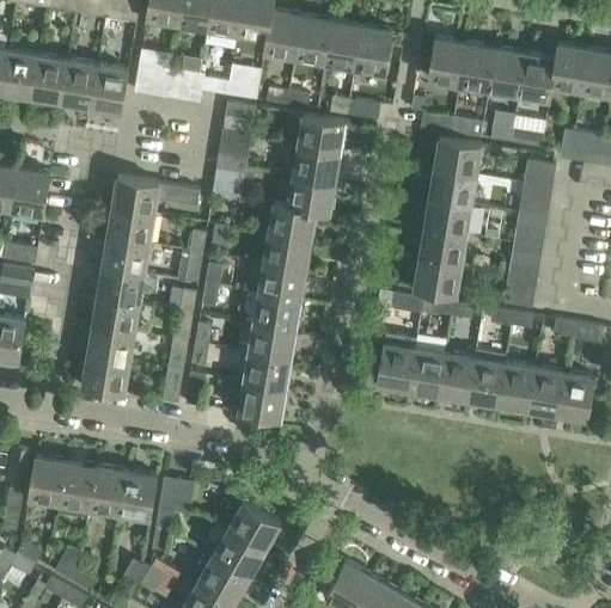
[(71,12),(72,0),(57,0),(56,10),(71,12)]
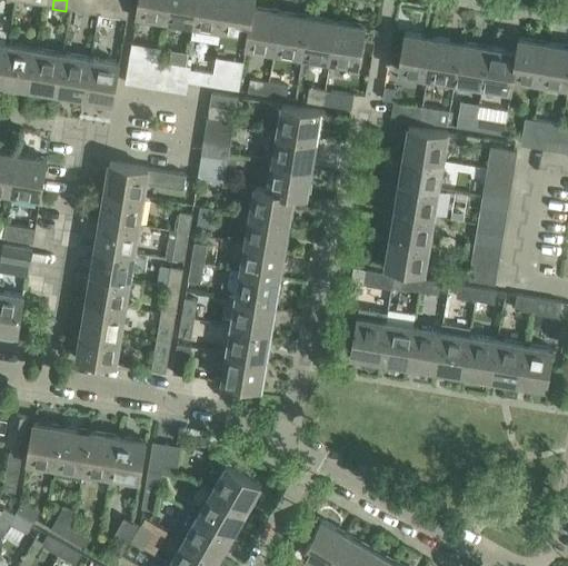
[(77,12),(79,0),(67,0),(66,11),(77,12)]
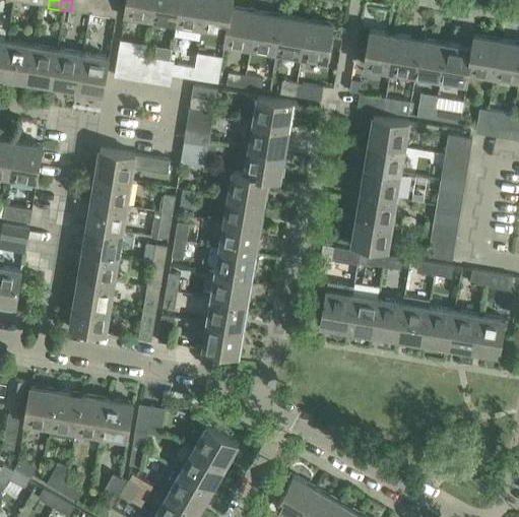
[(81,13),(83,0),(72,0),(70,11),(81,13)]
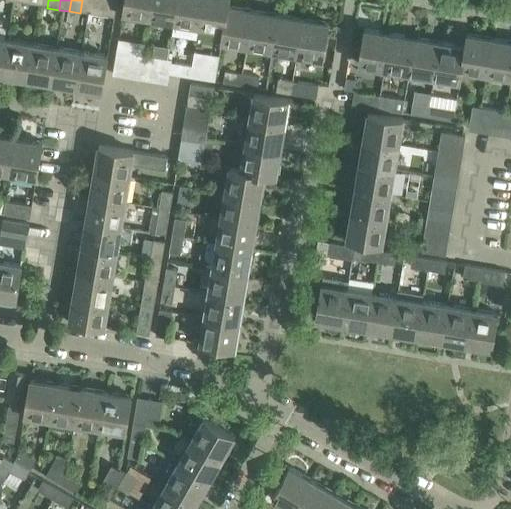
[(91,15),(93,0),(82,0),(80,13),(91,15)]
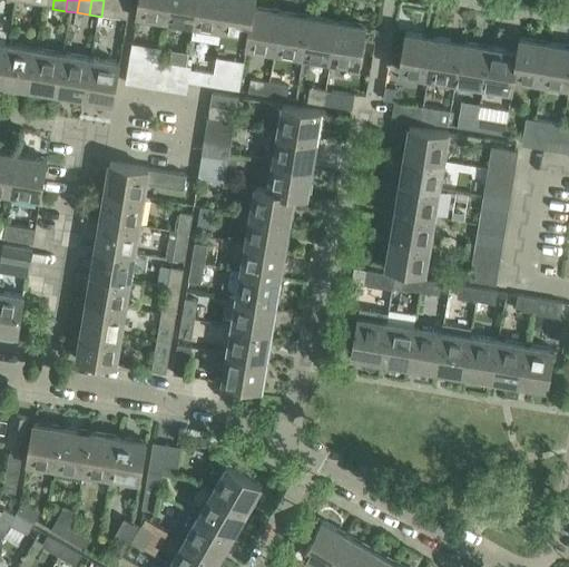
[(114,19),(116,0),(104,0),(101,17),(114,19)]
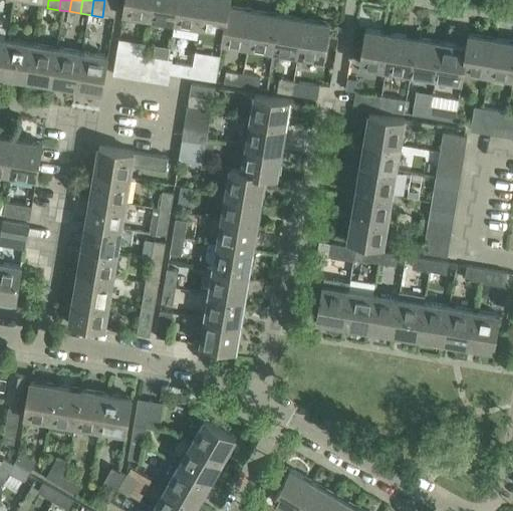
[(116,0),(104,0),(102,17),(114,19),(116,0)]
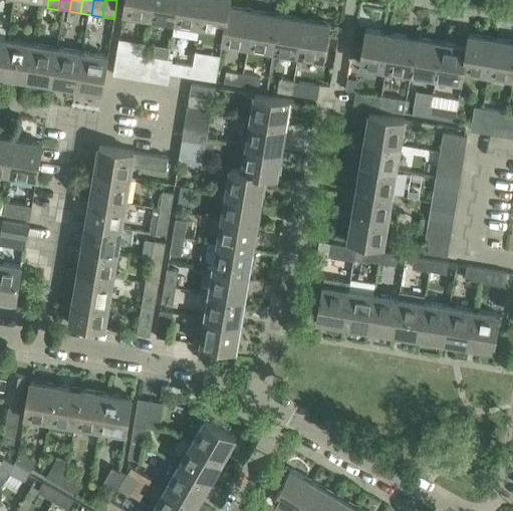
[(148,19),(151,0),(124,0),(122,15),(148,19)]
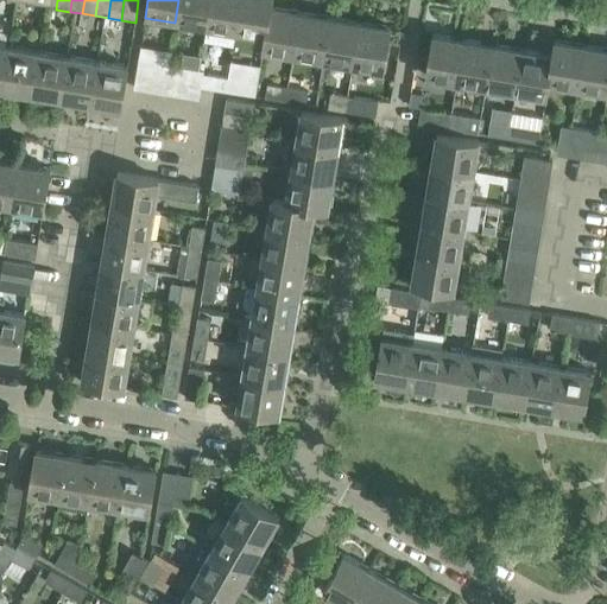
[(204,27),(209,0),(178,0),(175,23),(204,27)]
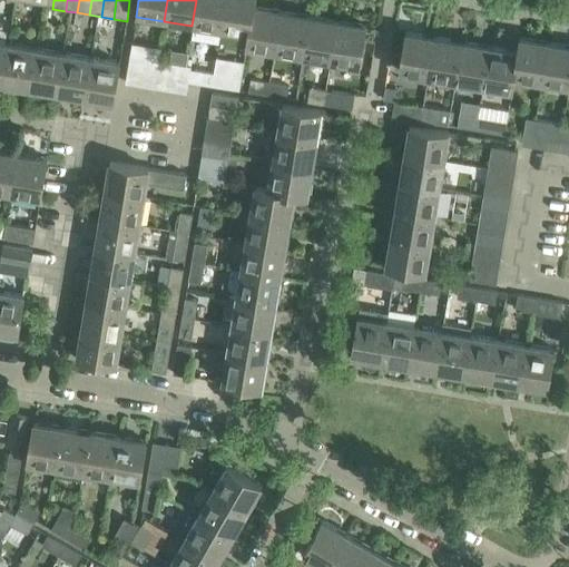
[(219,31),(224,0),(196,0),(192,26),(219,31)]
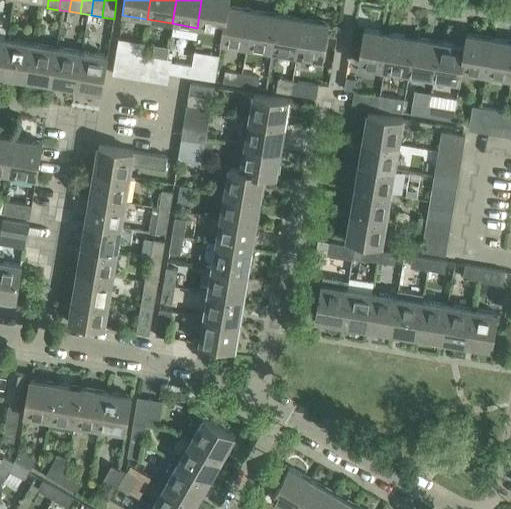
[(228,0),(201,0),(197,28),(222,32),(223,32),(227,8),(228,0)]
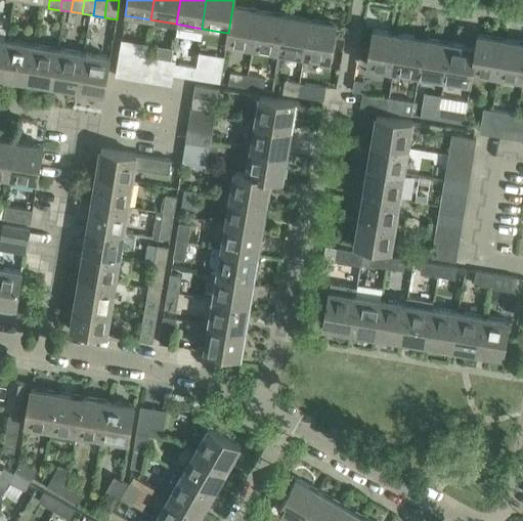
[(252,49),(258,12),(232,8),(228,33),(227,33),(225,44),(252,49)]
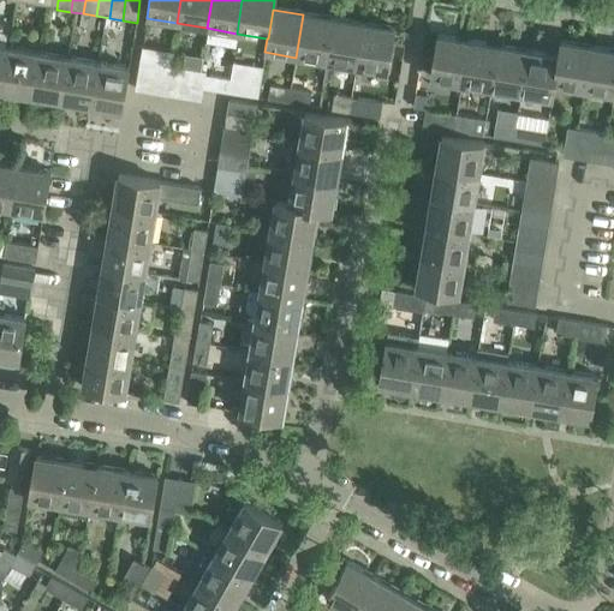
[(327,63),(333,21),(303,15),(296,58),(327,63)]
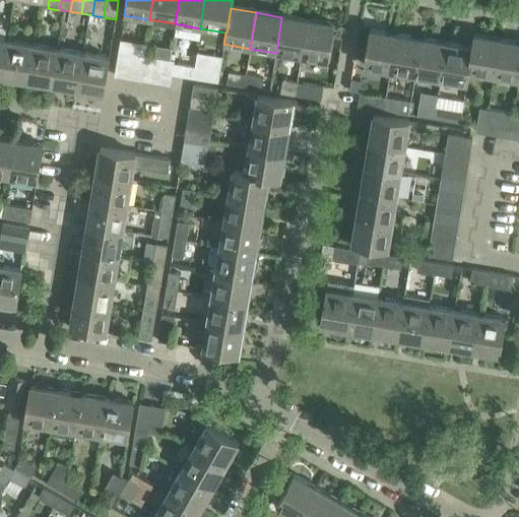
[(301,57),(307,21),(281,17),(276,53),(301,57)]
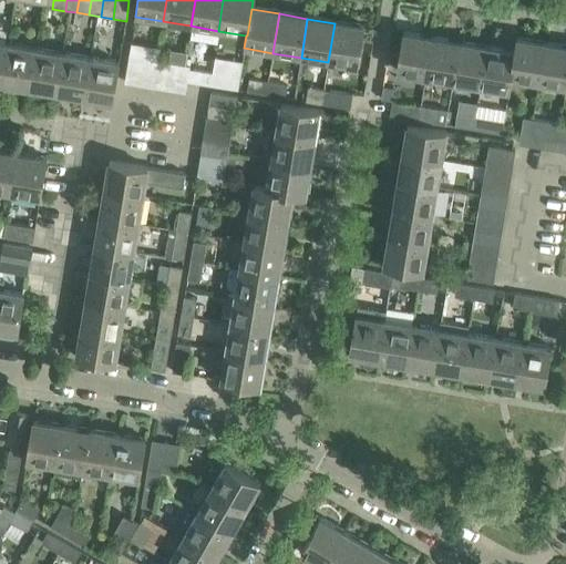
[(363,28),(335,23),(328,62),(357,67),(363,28)]
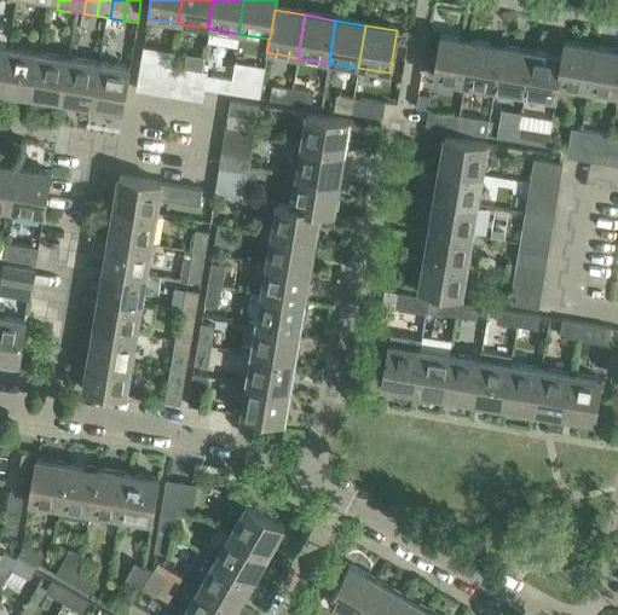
[(465,86),(472,42),(440,38),(433,80),(465,86)]
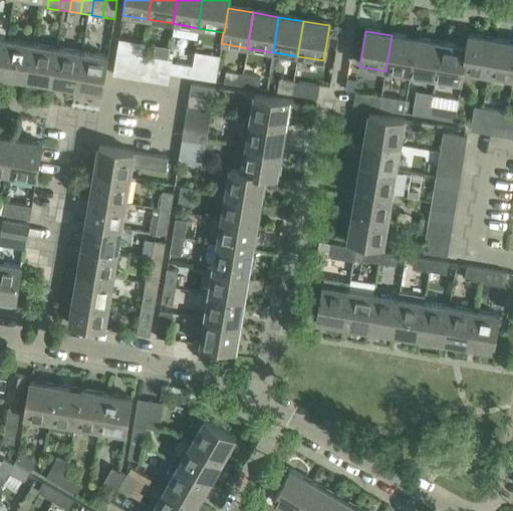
[(410,75),(416,39),(392,35),(386,71),(410,75)]
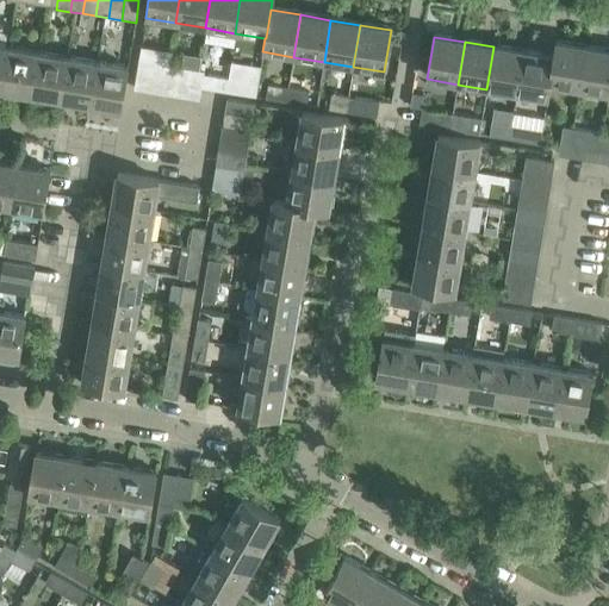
[(579,89),(586,48),(555,43),(553,57),(548,85),(551,85),(579,89)]
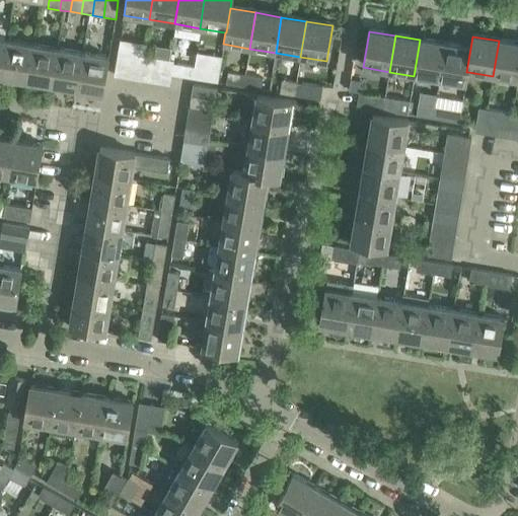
[(439,80),(445,44),(420,40),(414,76),(439,80)]
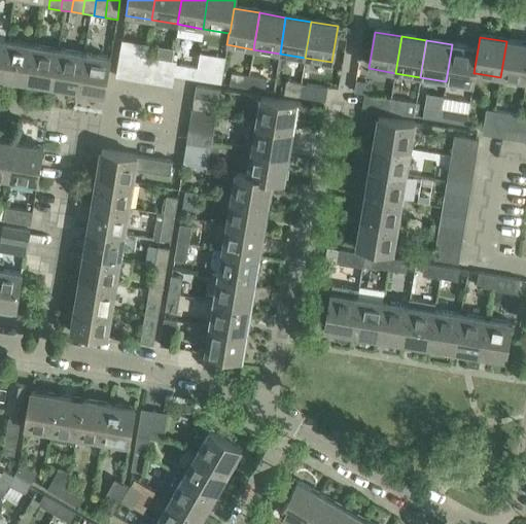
[(525,81),(525,44),(506,41),(500,77),(525,81)]
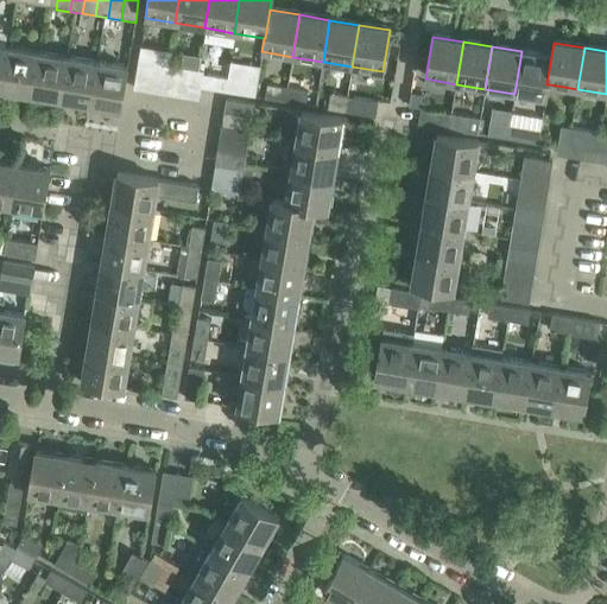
[(30,96),(37,53),(7,49),(0,90),(30,96)]
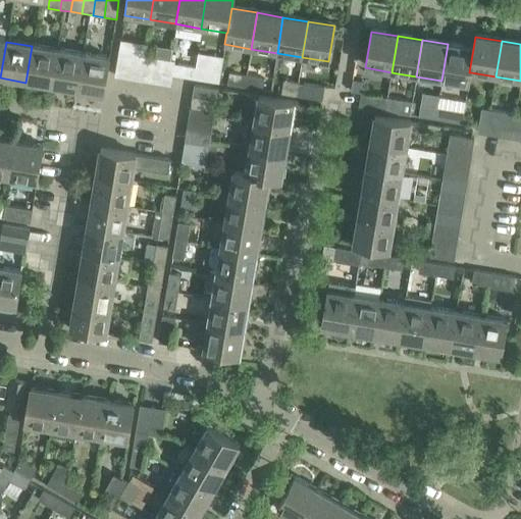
[(469,72),(473,49),(448,44),(441,81),(469,85),(471,72),(469,72)]
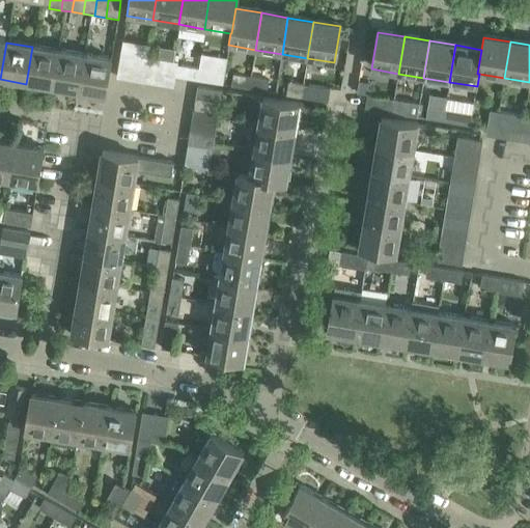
[(52,88),(58,51),(32,47),(26,84),(52,88)]
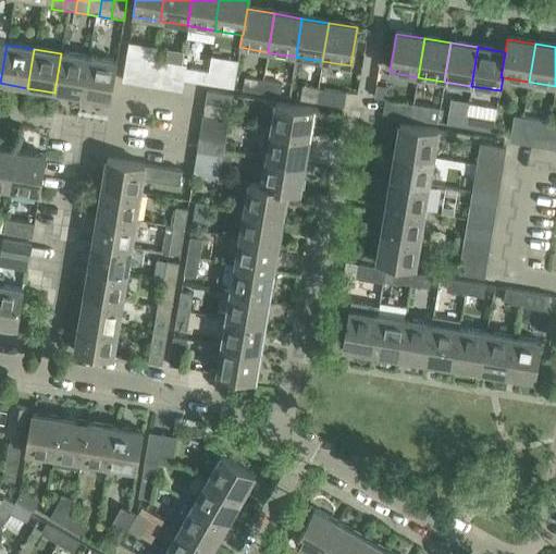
[(81,97),(87,58),(61,53),(54,93),(81,97)]
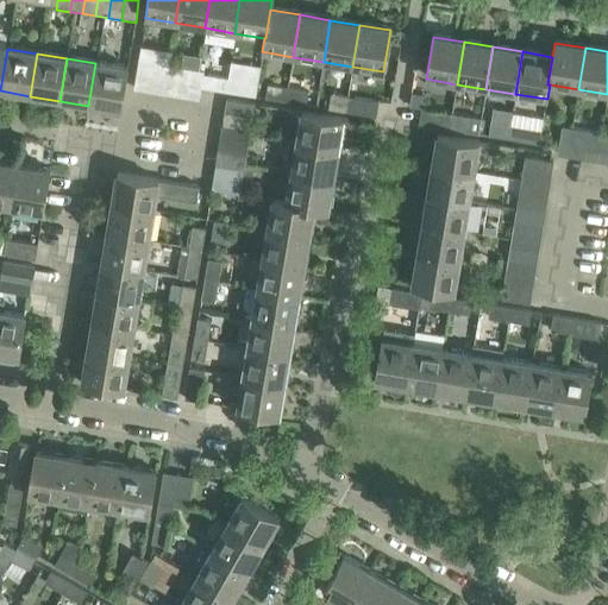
[(120,111),(124,89),(127,69),(95,63),(88,106),(120,111)]
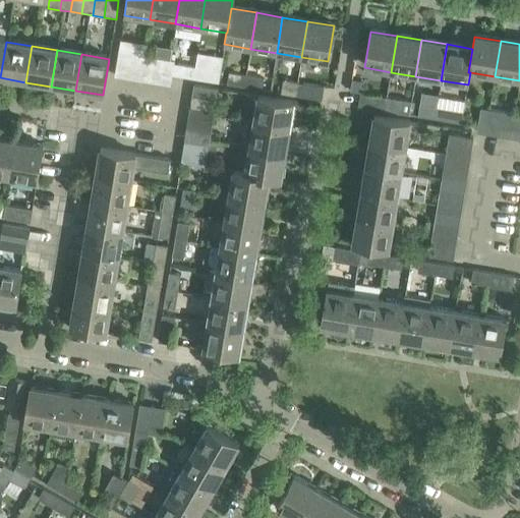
[(125,79),(129,55),(118,54),(114,77),(125,79)]
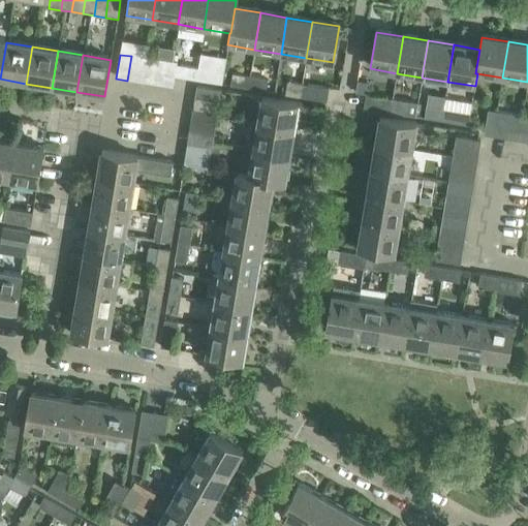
[(138,83),(143,58),(131,56),(127,81),(138,83)]
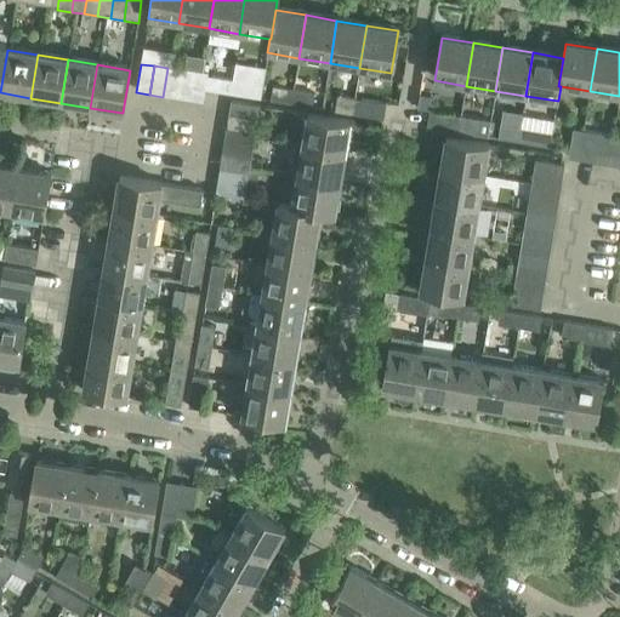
[(176,100),(180,70),(168,68),(163,97),(176,100)]
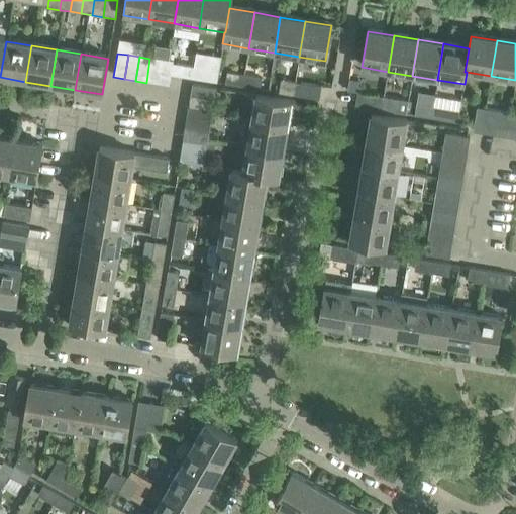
[(157,84),(161,61),(149,59),(146,83),(157,84)]
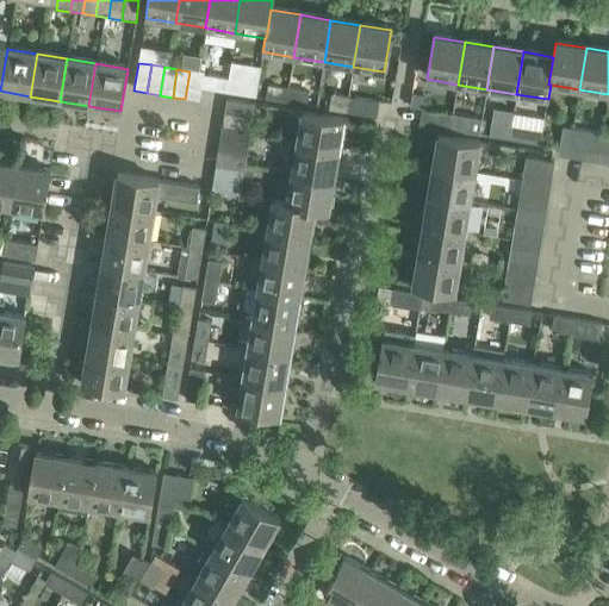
[(199,101),(200,89),(203,77),(204,74),(190,72),(185,99),(199,101)]
